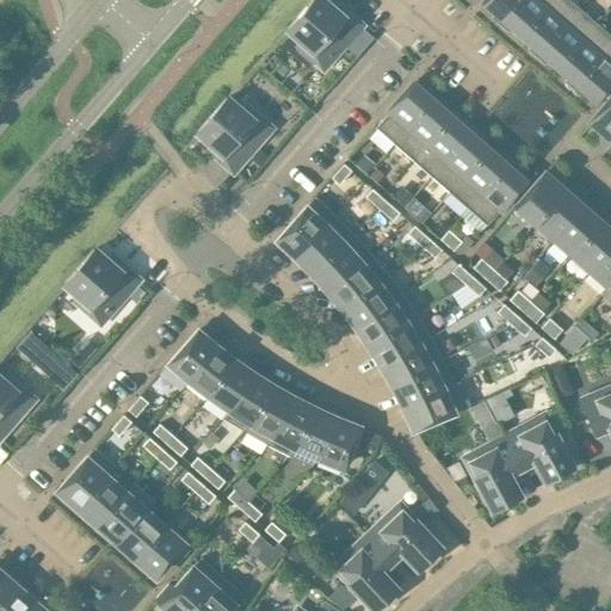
[(322,0),(310,0),(288,28),(306,43),(301,48),(322,67),(359,24),(346,12),(341,16),(322,0)]
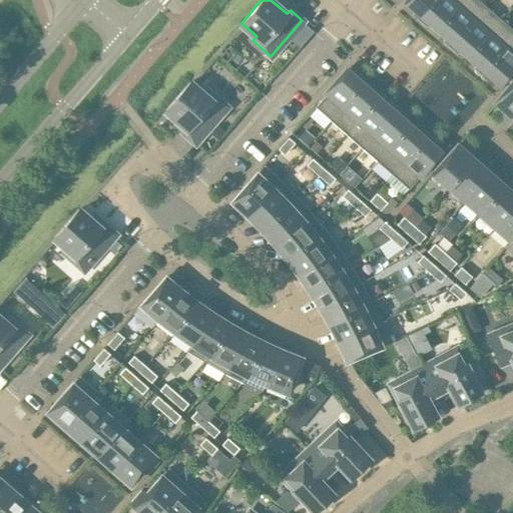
[(419,19),(436,0),(408,0),(406,2),(416,10),(413,14),(419,19)]
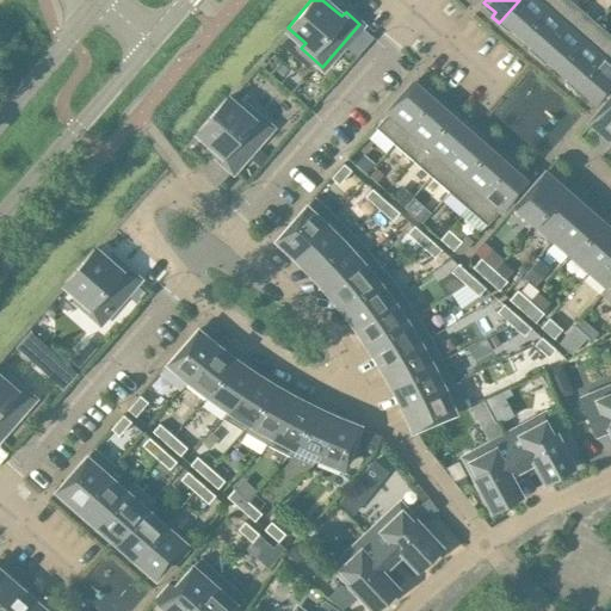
[(511,26),(522,36),(551,0),(519,0),(499,23),(507,30),(511,26)]
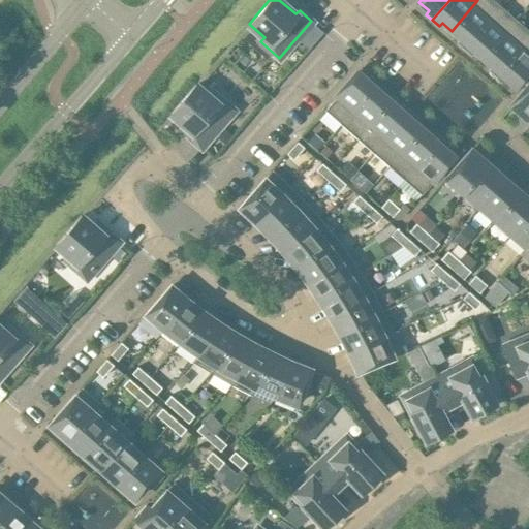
[(457,41),(464,48),(501,6),(494,0),(477,0),(452,31),(460,38),(457,41)]
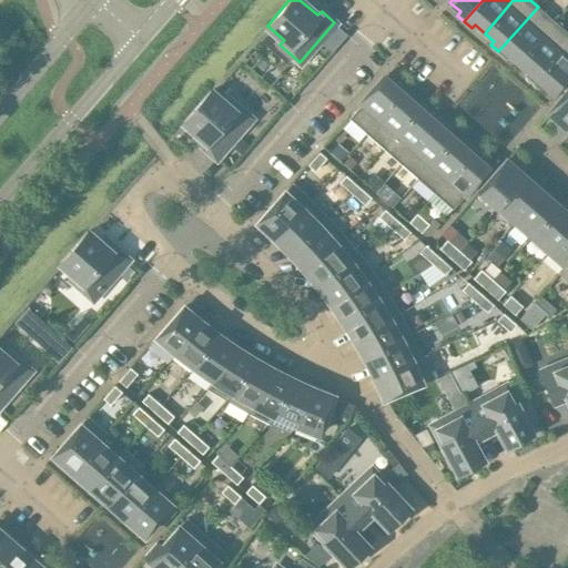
[(555,21),(538,7),(498,51),(506,58),(509,54),(518,63),(555,21)]
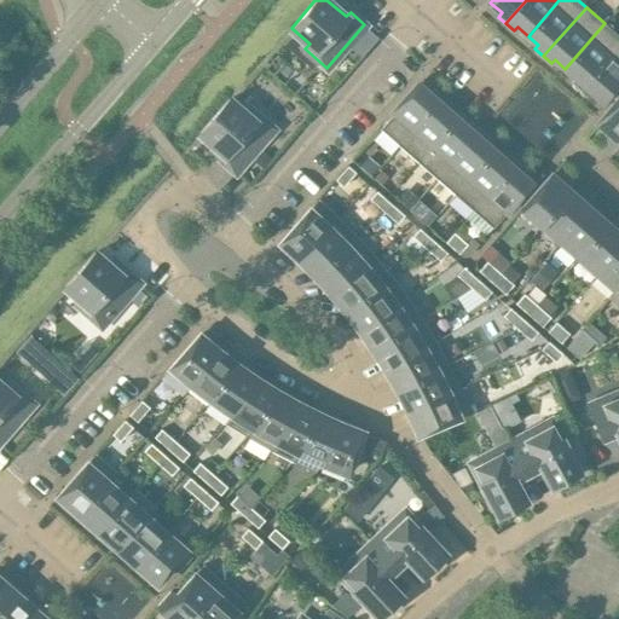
[(572,81),(580,88),(618,44),(618,35),(605,23),(565,69),(576,77),(572,81)]
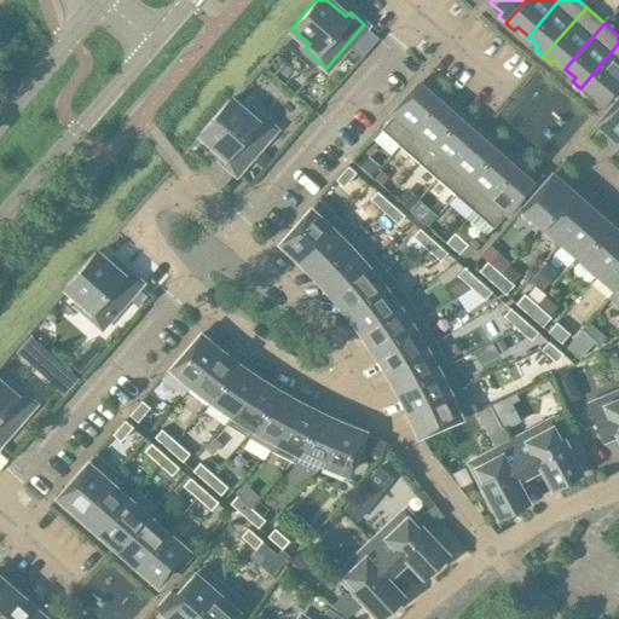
[(618,44),(580,88),(589,96),(591,92),(603,102),(618,82),(618,44)]
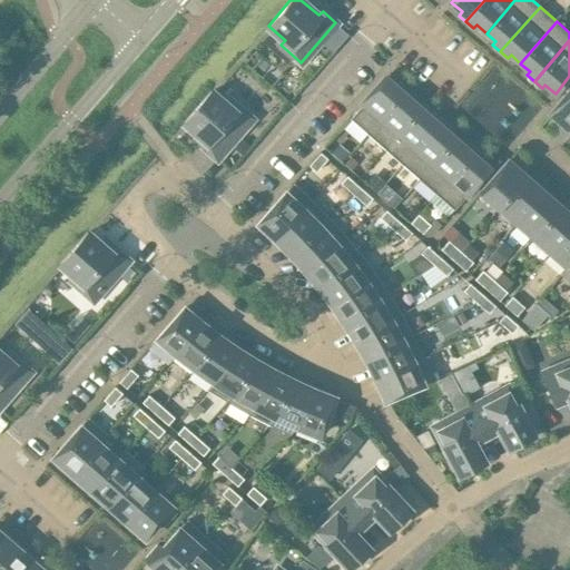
[(367,134),(408,88),(400,82),(396,86),(386,77),(350,118),(367,134)]
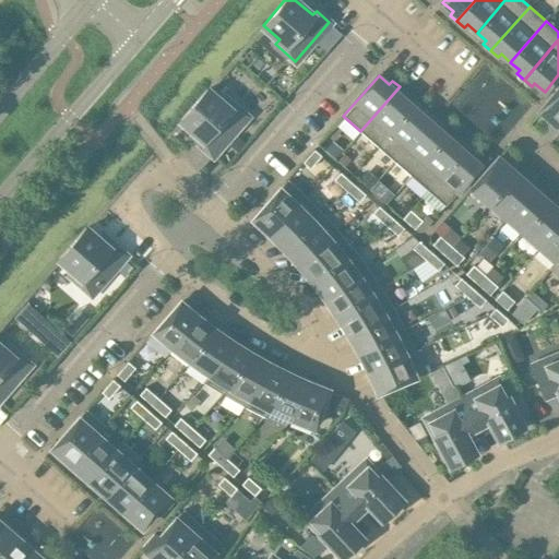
[(360,131),(377,145),(413,105),(404,97),(407,94),(400,86),(360,131)]
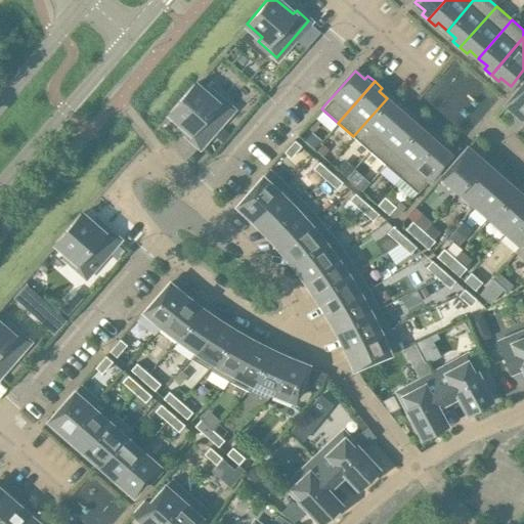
[(522,119),(523,116),(523,82),(506,104),(522,119)]
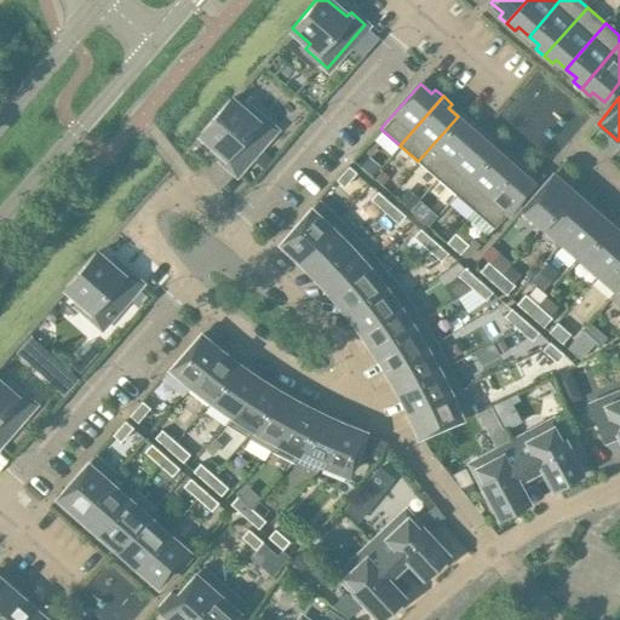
[(248,115),(230,98),(200,132),(225,155),(222,159),(235,172),(274,128),(252,110),(248,115)]
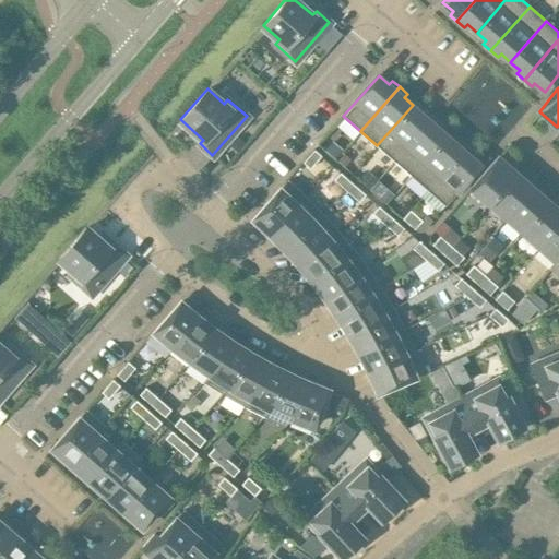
[(377,145),(394,161),(432,116),(426,110),(423,114),(413,105),(377,145)]
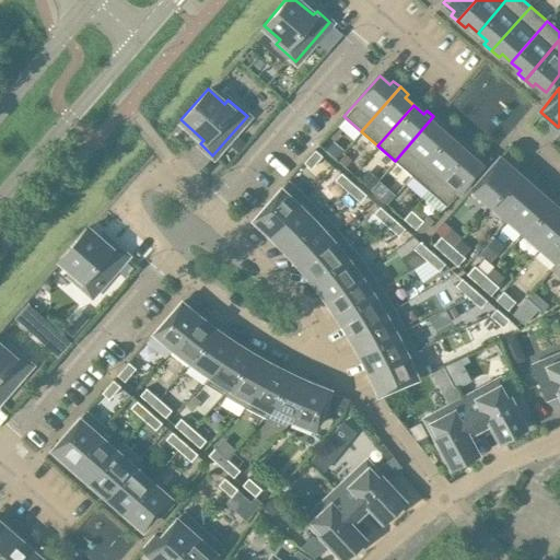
[(395,161),(411,175),(447,135),(438,127),(441,123),(433,116),(395,161)]
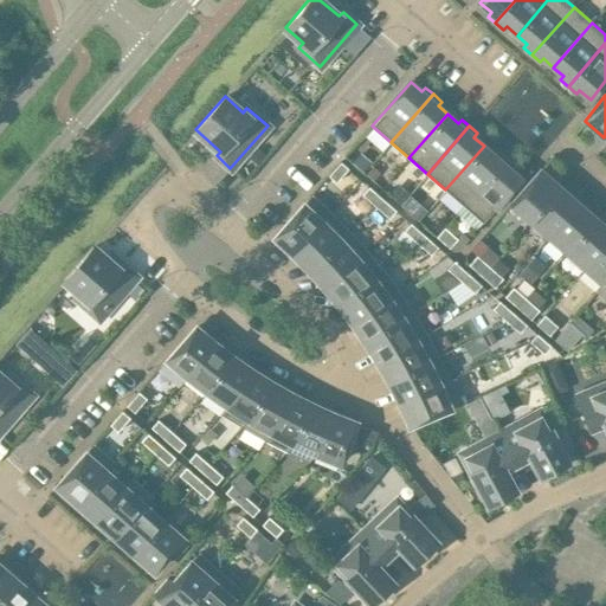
[(445,189),(463,206),(505,158),(497,150),(494,155),(484,146),(445,189)]
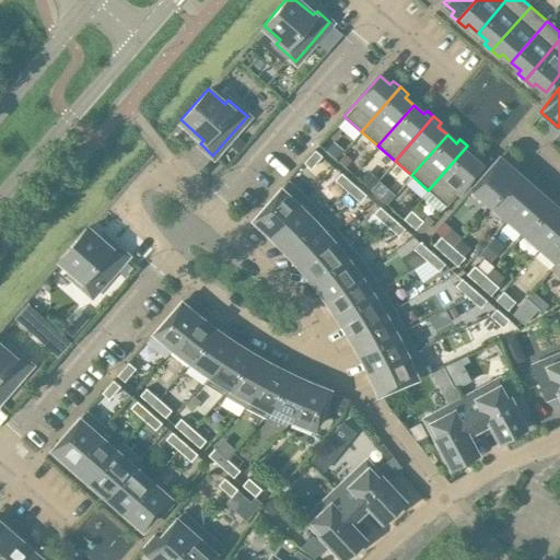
[(331,143),(325,150),(336,159),(341,151),(331,143)]
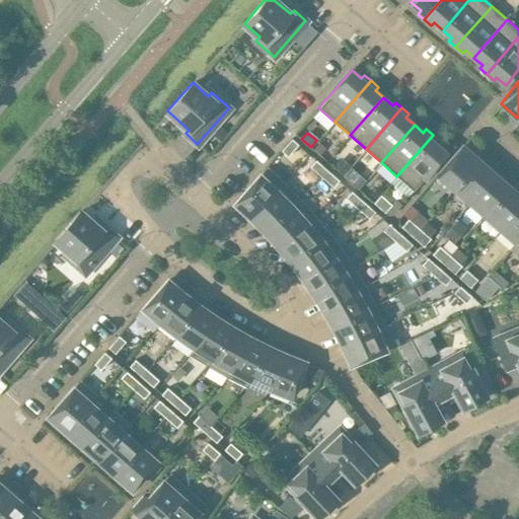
[(433,135),(396,176),(413,191),(446,153),(437,145),(440,141),(433,135)]
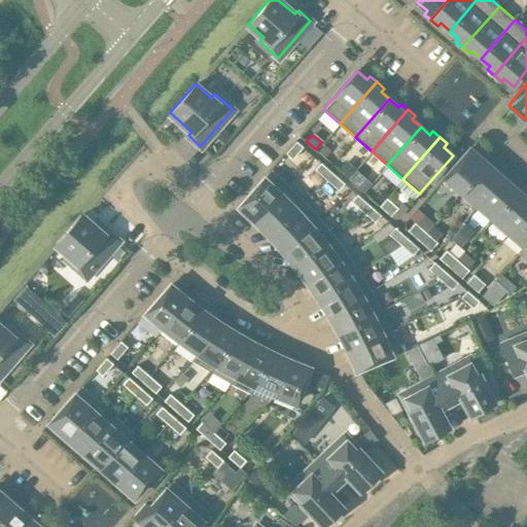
[(295,141),(285,152),(292,159),(303,146),(295,141)]
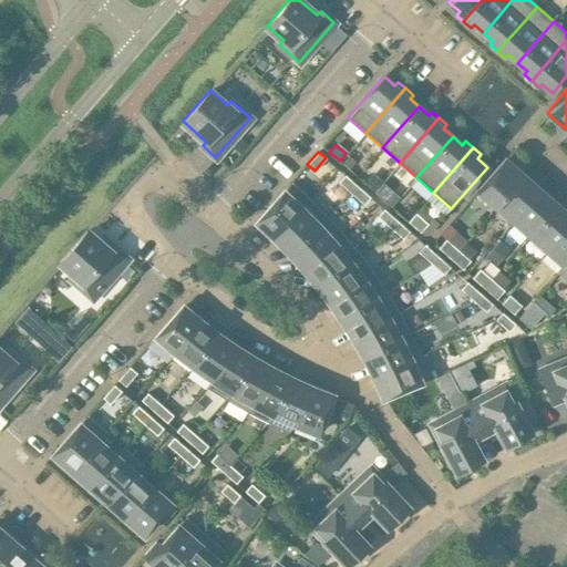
[(342,162),(350,168),(356,162),(348,154),(342,162)]
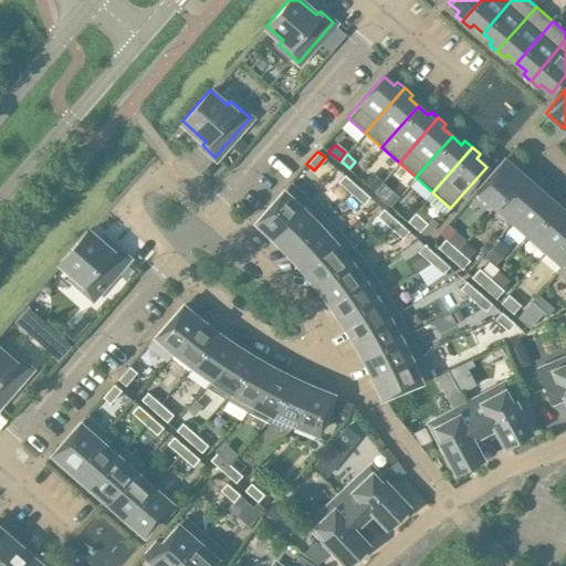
[(495,206),(523,175),(505,159),(478,190),(495,206)]
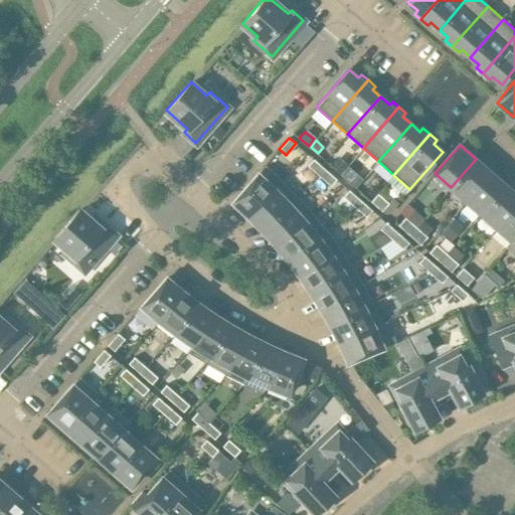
[(331,165),(340,173),(348,164),(338,156),(331,165)]
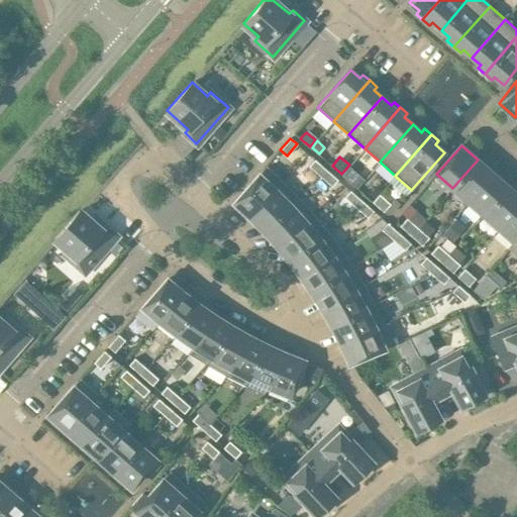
[(320,177),(326,170),(314,160),(308,167),(320,177)]
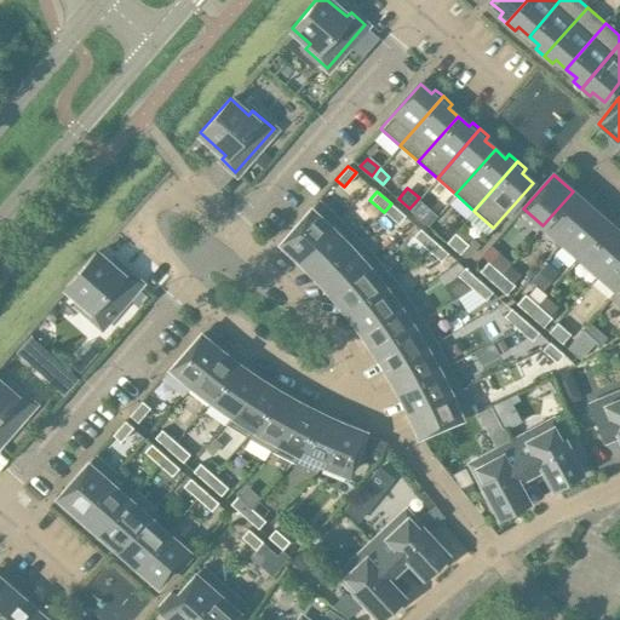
[(543,225),(561,241),(591,207),(573,191),(543,225)]
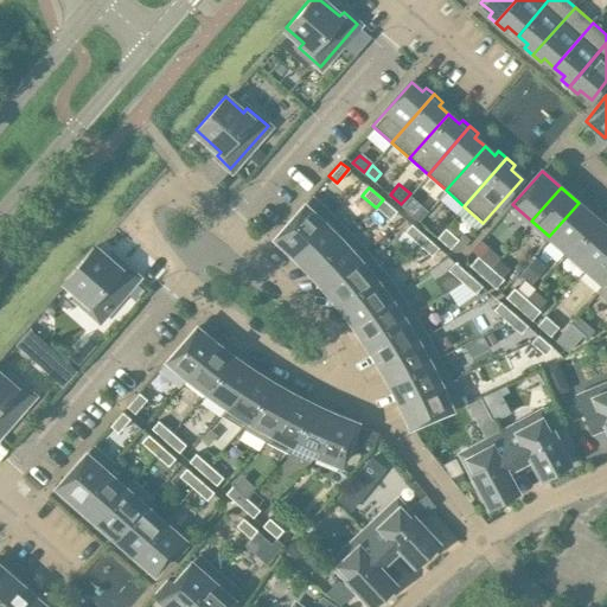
[(410,196),(402,205),(410,213),(419,204),(410,196)]
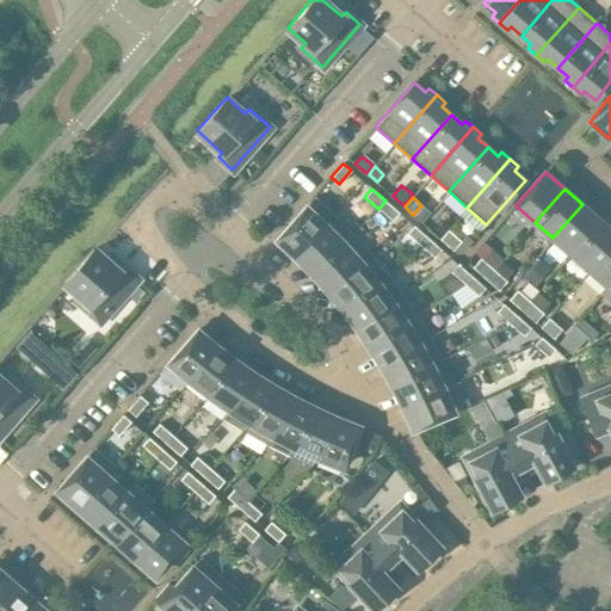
[(399,213),(386,201),(378,209),(392,220),(399,213)]
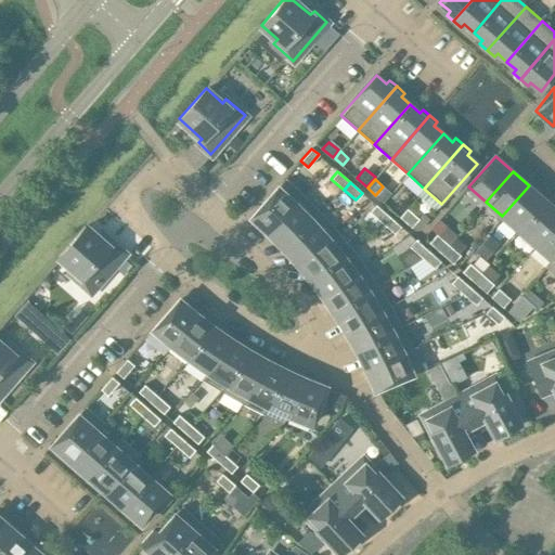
[(502,216),(519,231),(545,201),(529,185),(502,216)]
